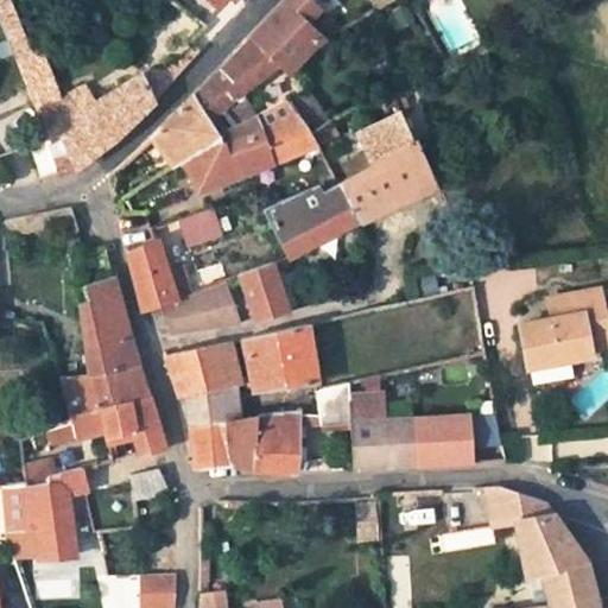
[(206,0),(223,13),(234,0),(206,0)]
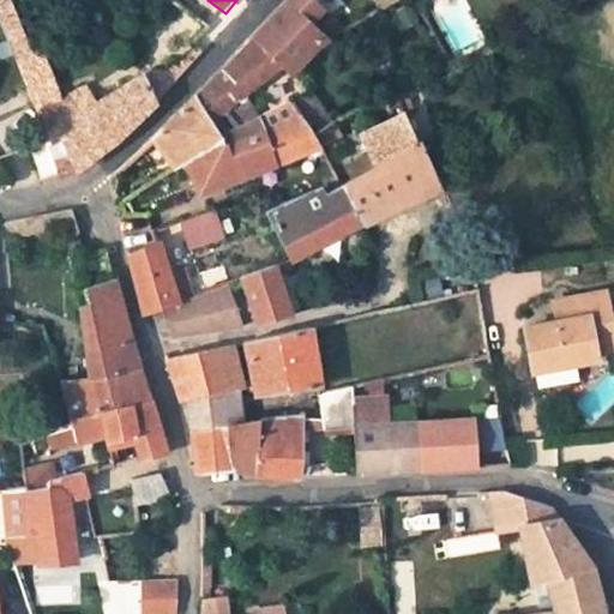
[(319,43),(304,29),(309,22),(323,10),(312,0),(286,0),(253,35),(282,65),(293,74),(319,43)]
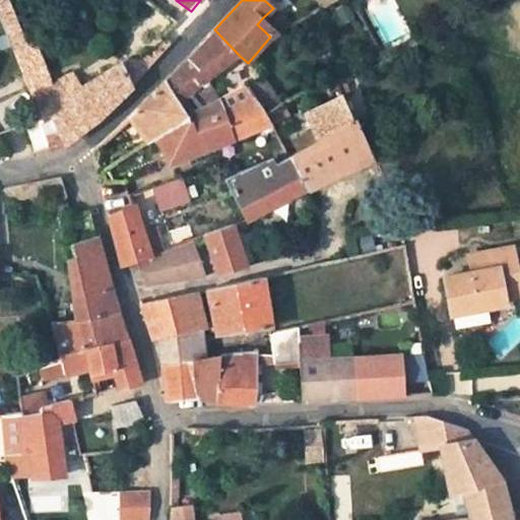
[(277,33),(262,18),(257,24),(270,37),(277,33)]
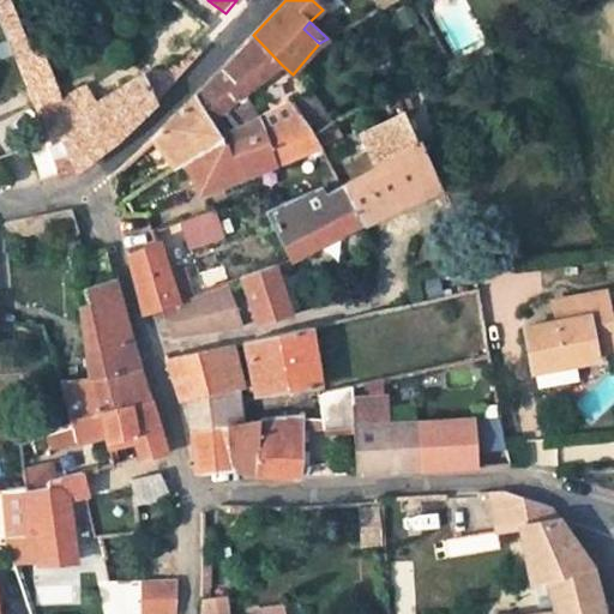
[(242,94),(282,65),(253,35),(238,50),(230,60),(196,95),(220,134),(259,115),(242,94)]
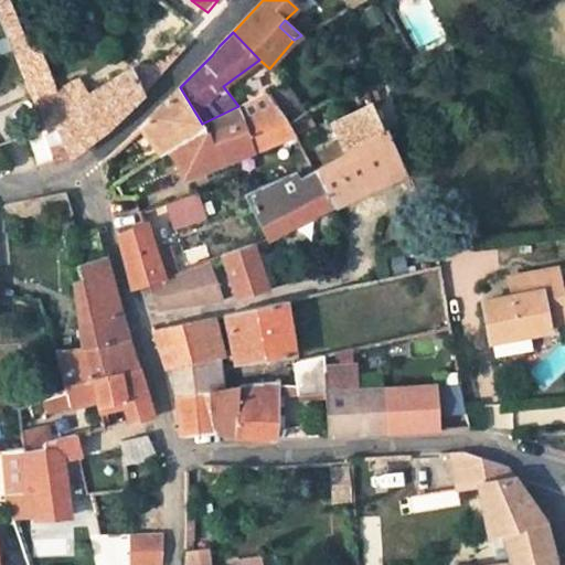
[(179,41),(173,46),(179,52),(184,46),(179,41)]
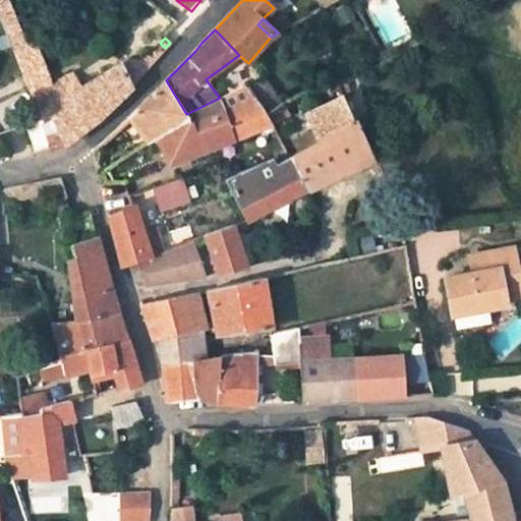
[(59,130),(65,143),(100,117),(165,48),(160,43),(143,61),(126,58),(64,98),(68,104),(51,113),(59,130)]
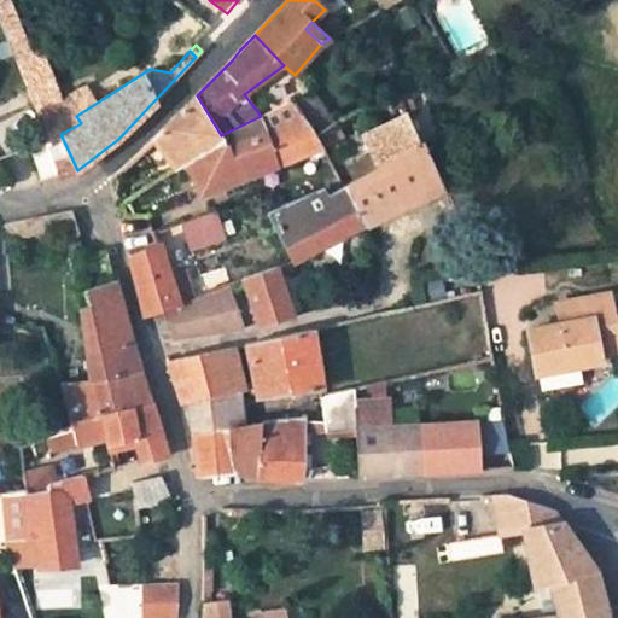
[(312,91),(290,101),(315,134),(334,123),(312,91)]
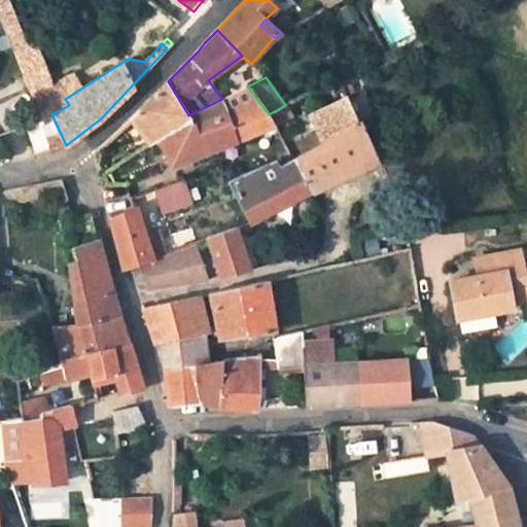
[(168,81),(131,116),(149,143),(155,140),(161,136),(189,117),(188,115),(168,81)]
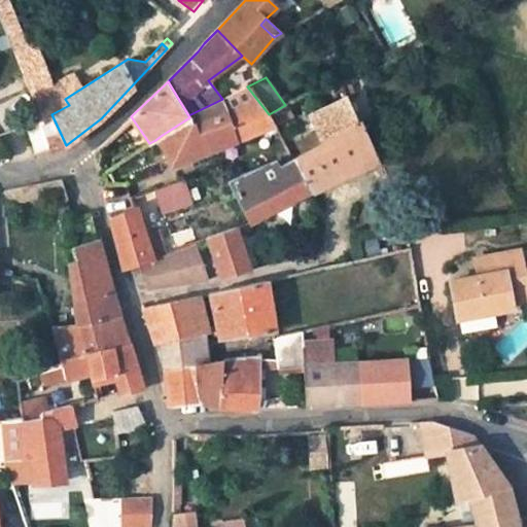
[(171,164),(274,125),(269,114),(247,86),(222,99),(188,115),(189,117),(161,136),(165,146),(171,164)]
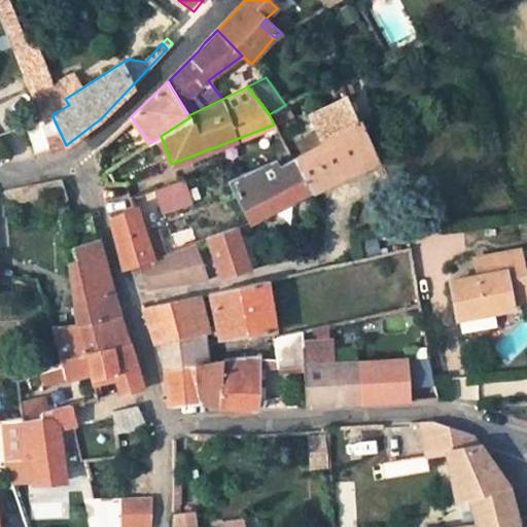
[(311,112),(323,140),(357,120),(346,93),(311,112)]
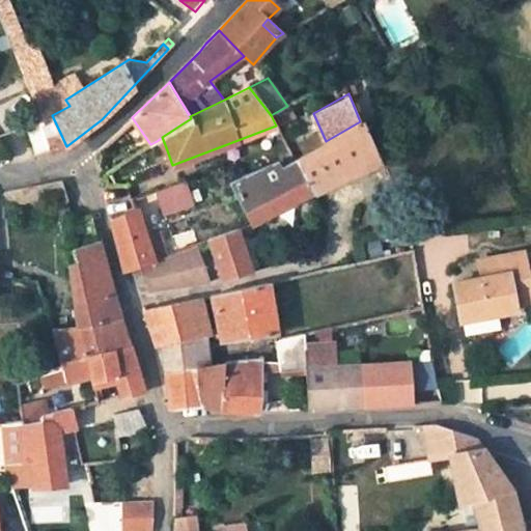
[(50,110),(52,115),(70,106),(65,100),(50,110)]
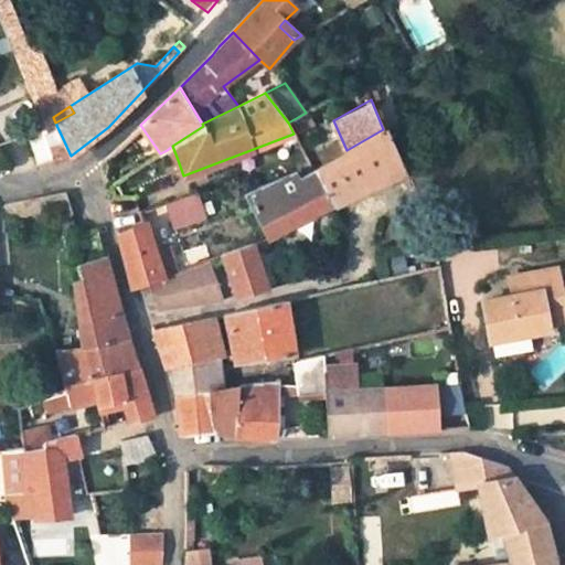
[(401,172),(383,129),(347,150),(316,167),(334,204),(401,172)]
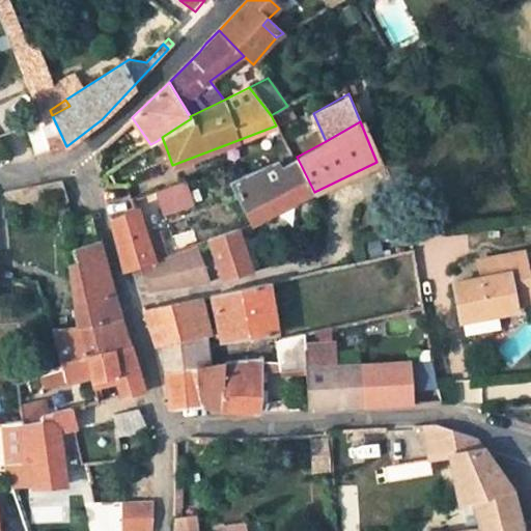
[(26,127),(36,152),(50,149),(46,138),(38,122),(26,127)]
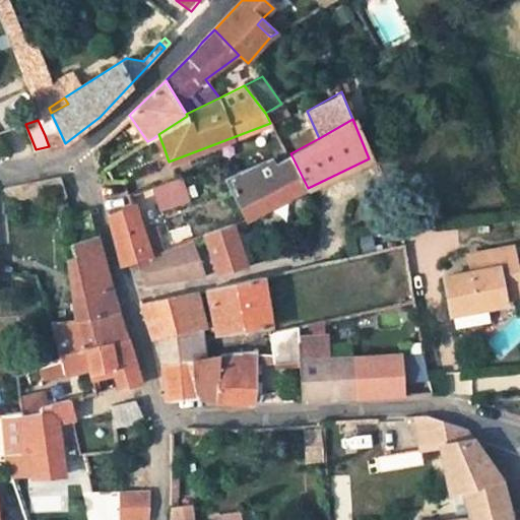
[(59,130),(45,135),(49,146),(65,143),(59,130)]
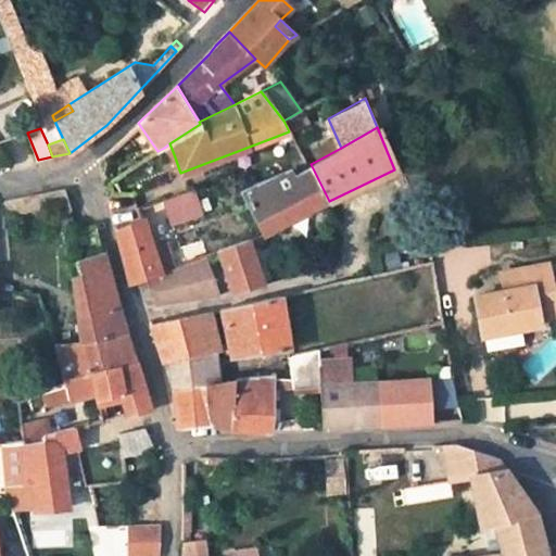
[(167,156),(174,154),(169,143),(164,148),(167,156)]
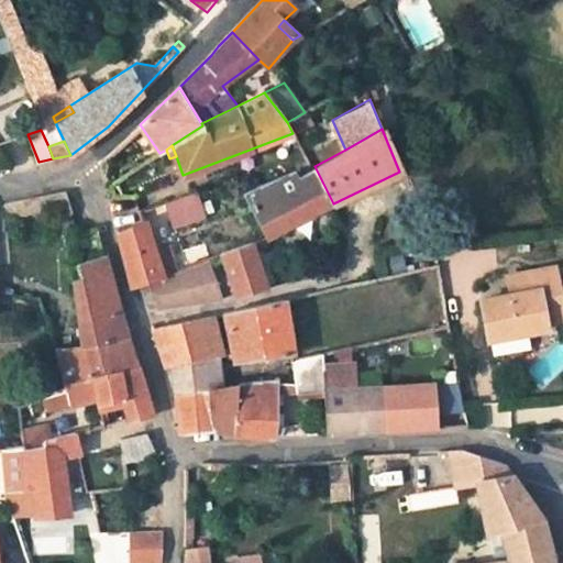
[(244,190),(267,235),(268,236),(333,203),(315,166),(308,169),(298,175),(295,169),(249,190),(244,190)]
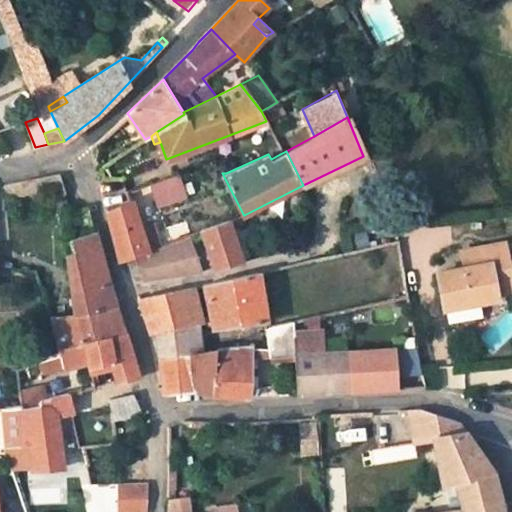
[(51,196),(65,193),(59,173),(46,176),(51,196)]
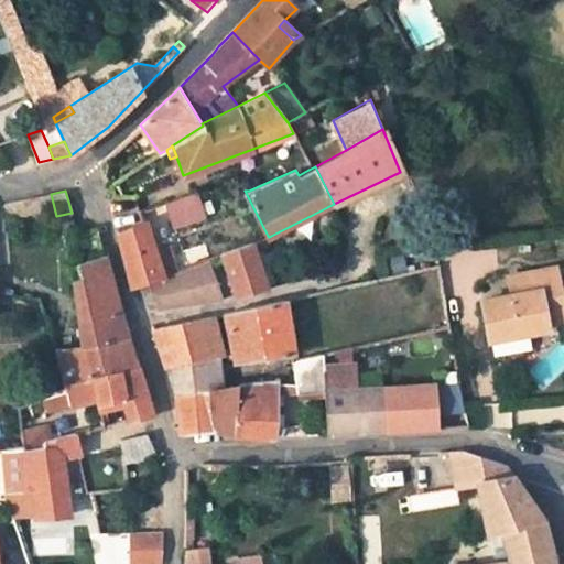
[(167,202),(174,221),(199,213),(192,192),(167,202)]
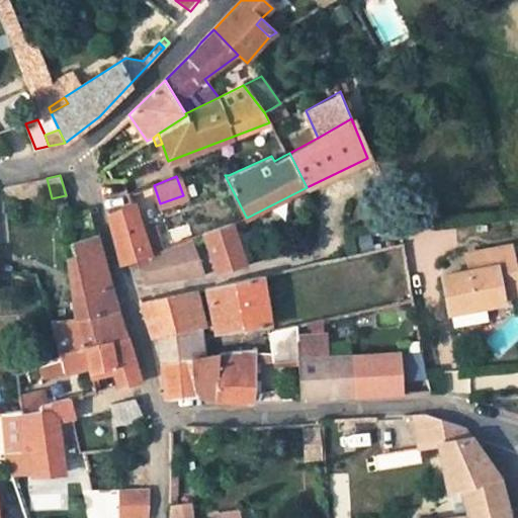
[(135,203),(126,206),(107,214),(121,264),(122,264),(139,258),(150,254),(135,203)]
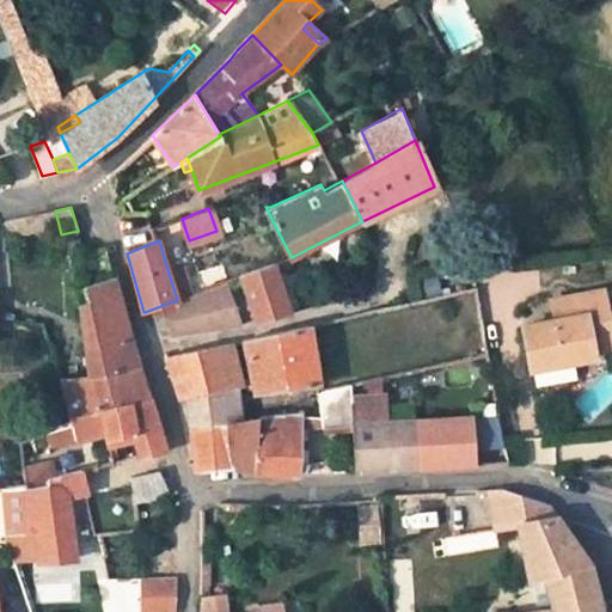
[(240,275),(256,322),(291,312),(274,263),(240,275)]
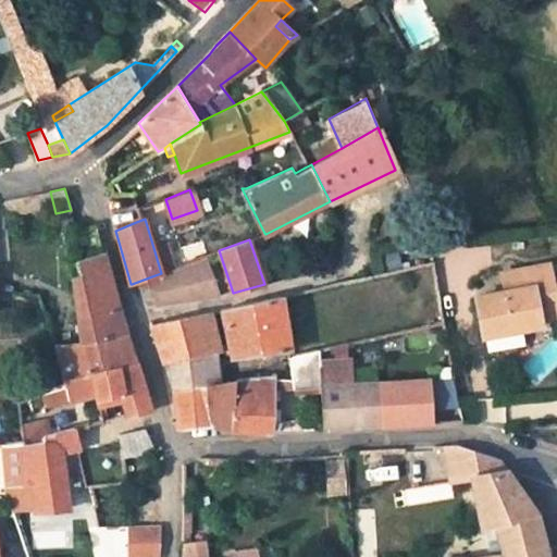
[(104,254),(77,262),(82,274),(73,276),(77,313),(118,308),(104,254)]
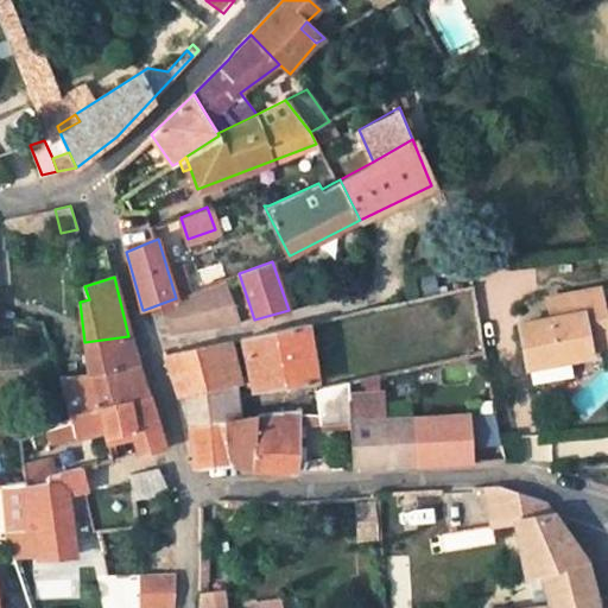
[(163,303),(172,334),(240,322),(225,279),(176,298),(163,303)]
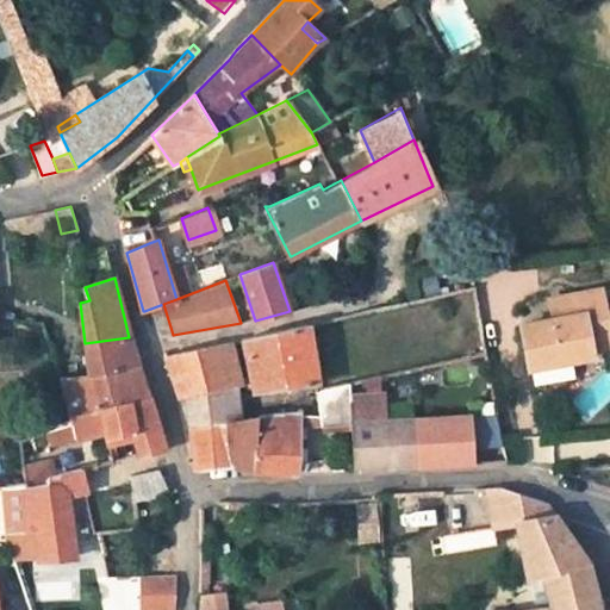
[(599,291),(599,290),(555,297),(558,316),(552,317),(518,323),(528,368),(531,368),(568,361),(592,356),(591,352),(609,347),(609,293),(601,296),(599,291)]
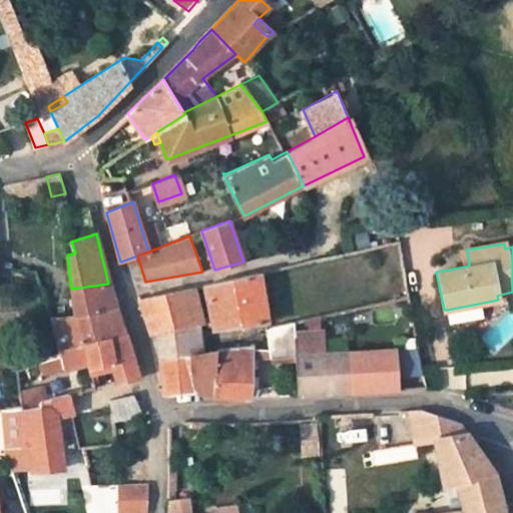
[(461,251),(464,267),(469,266),(467,249),(461,251)]
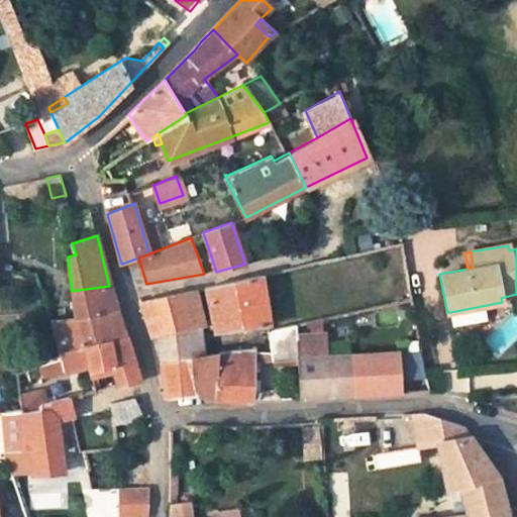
[(214,328),(214,331),(269,324),(261,274),(204,286),(212,321),(208,322),(208,325),(210,328),(214,328)]
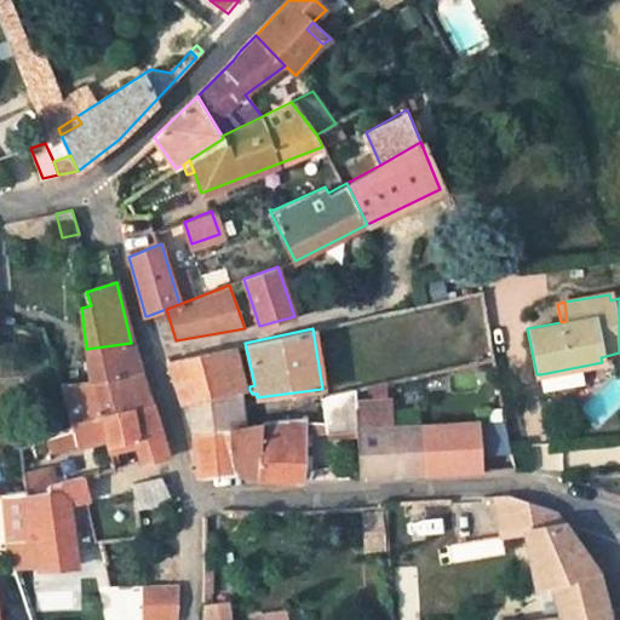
[(91,383),(141,371),(131,343),(86,349),(91,380),(91,383)]
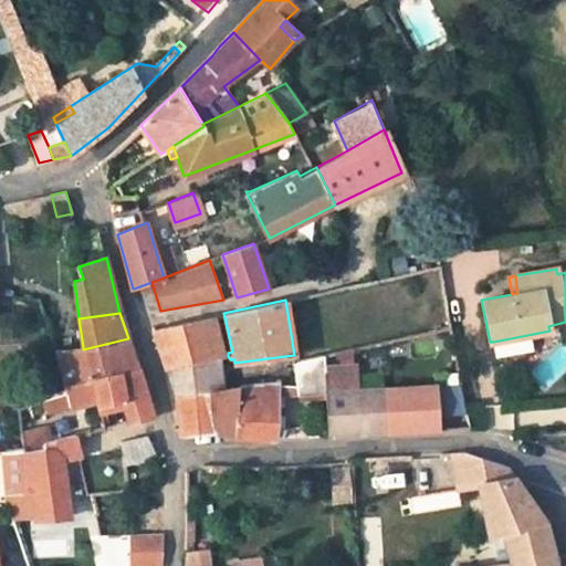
[(222,357),(213,316),(154,328),(168,369),(173,368),(209,360),(222,357)]
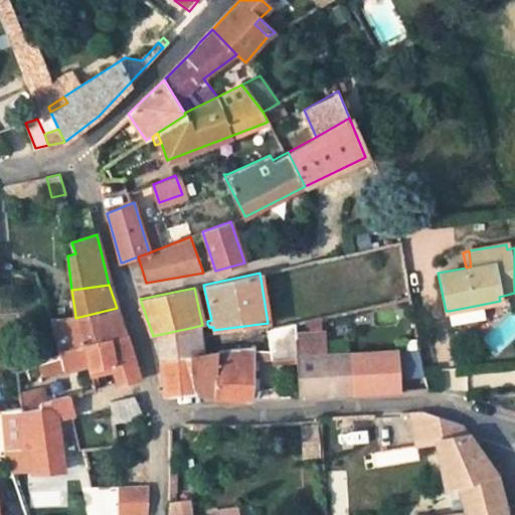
[(390,292),(392,302),(410,298),(408,288),(390,292)]
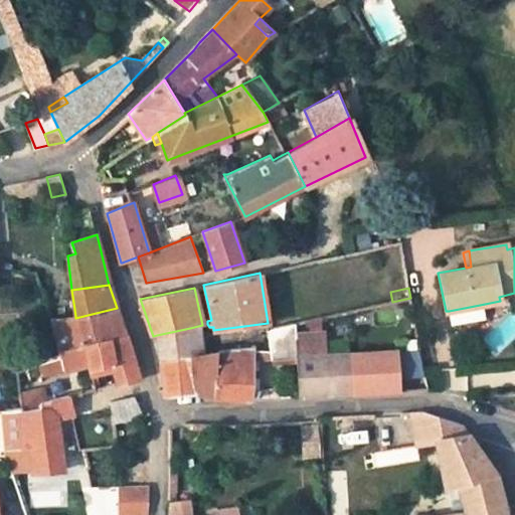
[(480,305),(449,311),(452,325),(482,319),(480,305)]
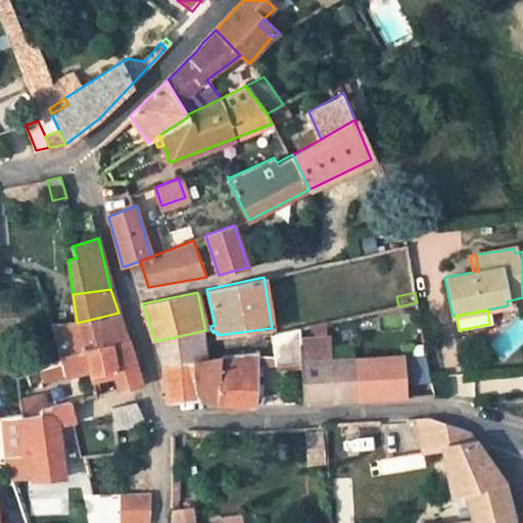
[(45,381),(90,370),(86,351),(127,341),(119,313),(77,323),(77,321),(54,325),(61,359),(41,367),(45,381)]
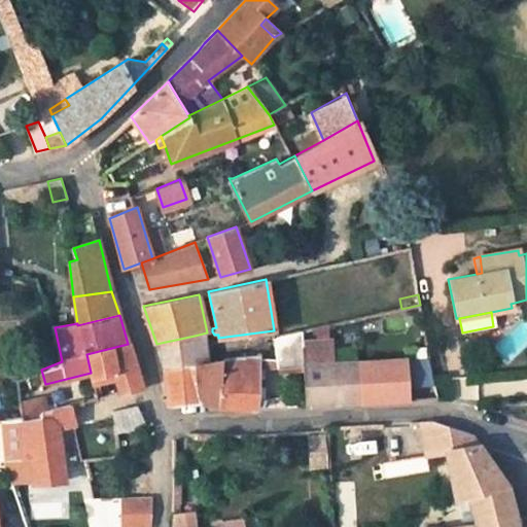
[(277,367),(303,364),(302,342),(301,330),(274,337),(277,358),(277,367)]
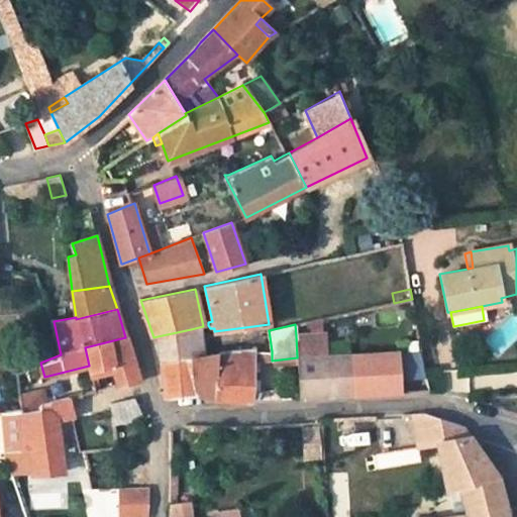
[(193,347),(191,329),(158,336),(161,359),(202,354),(202,352),(202,351),(202,350),(200,349),(199,347),(198,347),(196,346),(195,346),(194,346),(193,347)]
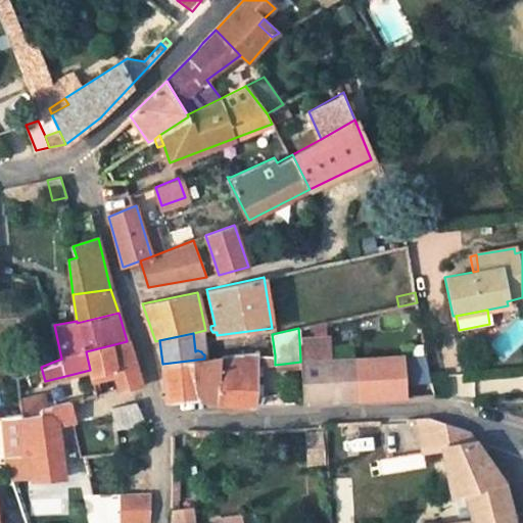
[(428,355),(330,361),(329,337),(299,339),(300,362),(302,401),(435,395),(432,377),(428,355)]
